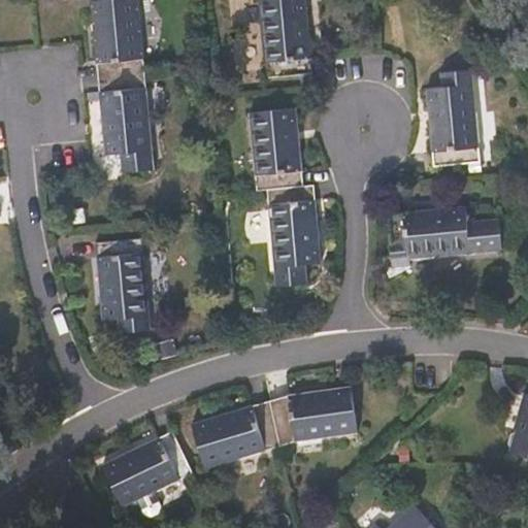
[(90,0),(94,31),(98,77),(144,72),(137,0),(90,0)]
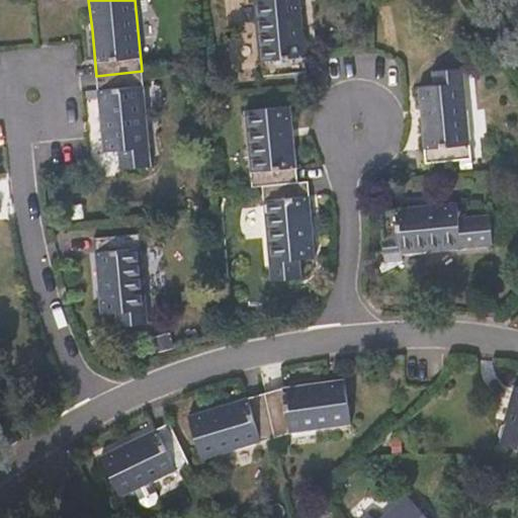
[(254,0),(261,75),(307,71),(303,25),(299,0),(254,0)]
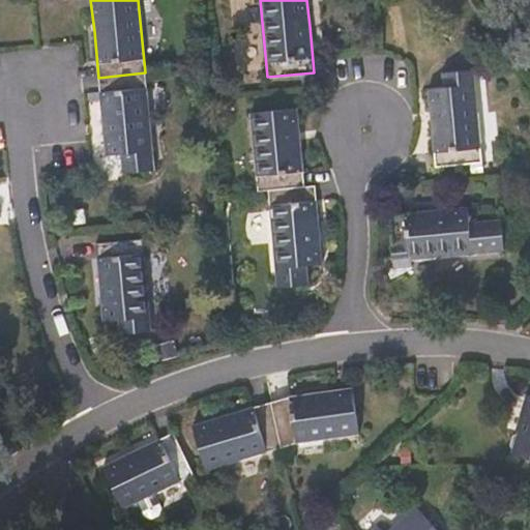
[(428,88),(431,119),(436,166),(481,162),(473,70),(442,72),(443,86),(428,88)]
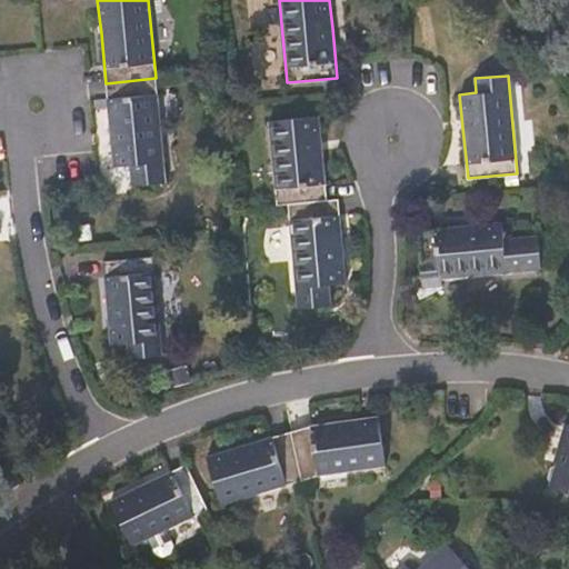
[(156,78),(106,83),(110,133),(113,167),(130,166),(132,188),(166,183),(156,78)]
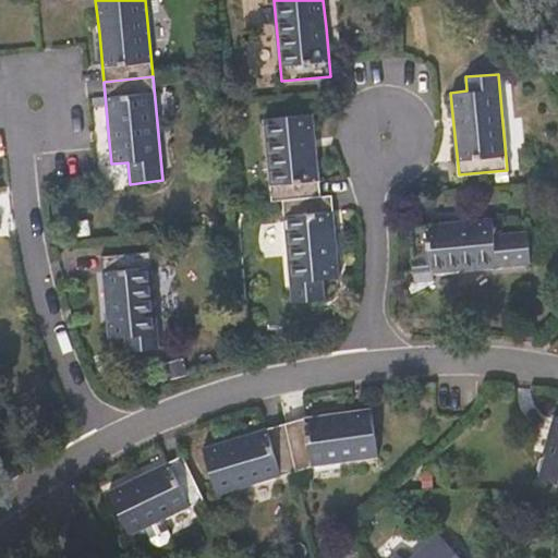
[(283,199),(320,196),(316,147),(313,114),(264,119),(271,201),(283,199)]
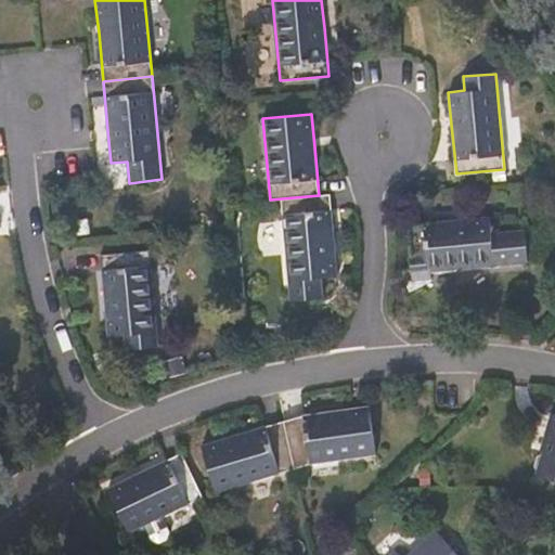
[(338,275),(335,242),(330,194),(319,195),(282,198),(291,300),(324,298),(322,276),(338,275)]
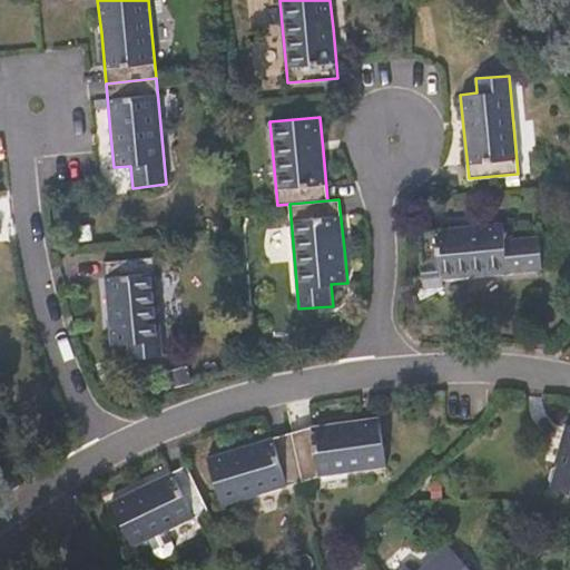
[(503,223),(478,225),(470,226),(420,231),(424,276),(415,277),(416,290),(421,300),(445,288),(444,278),(542,269),(540,235),(505,239),(503,223)]
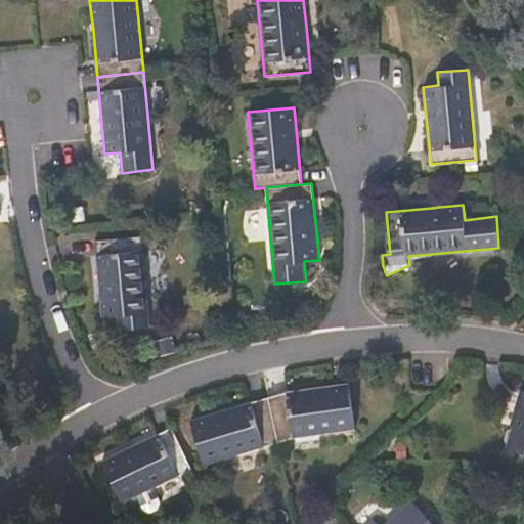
[(141,236),(95,242),(99,287),(102,318),(118,316),(119,331),(149,328),(141,236)]
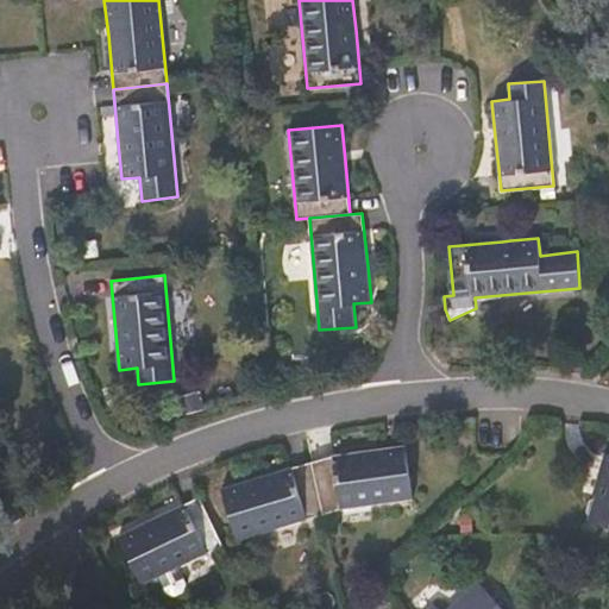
[(406,446),(378,450),(370,451),(333,456),(313,462),(324,514),(340,509),(412,498),(406,446)]
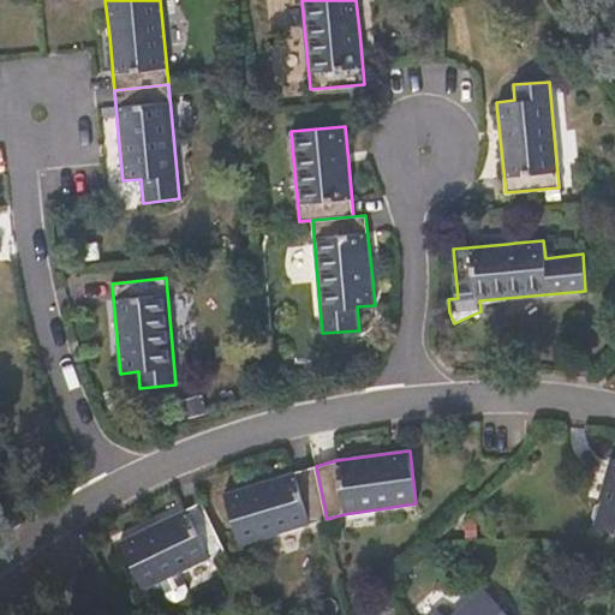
[(614,532),(614,458),(611,458),(598,500),(602,501),(593,526),(614,532)]
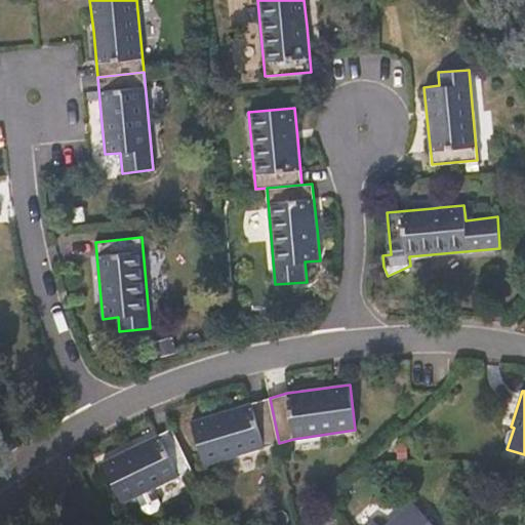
[(270,398),(220,412),(213,414),(191,421),(205,466),(279,443),(270,398)]
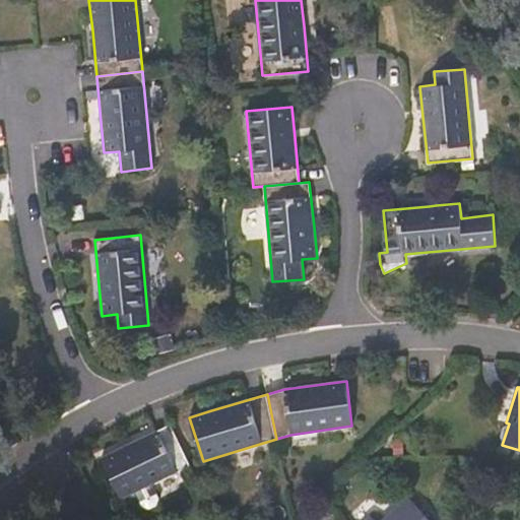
[(120,499),(136,491),(143,505),(149,507),(155,504),(157,498),(150,483),(190,465),(170,425),(128,444),(100,457),(120,499)]
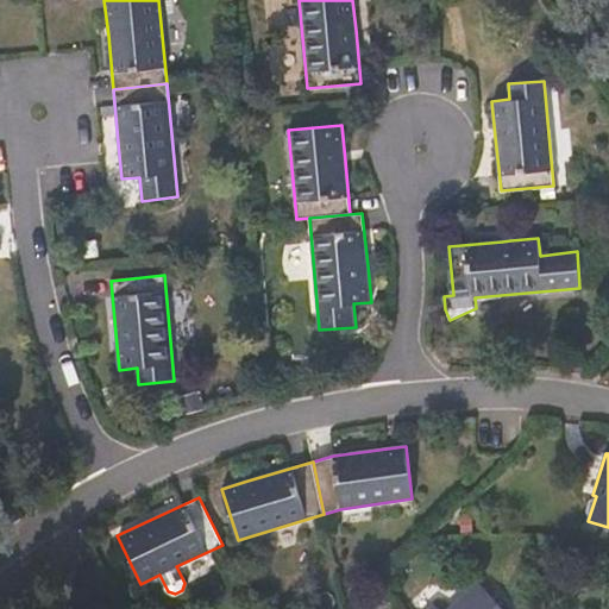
[(500,608),(481,585),(453,608),(438,608),(437,607),(433,608),(500,608)]
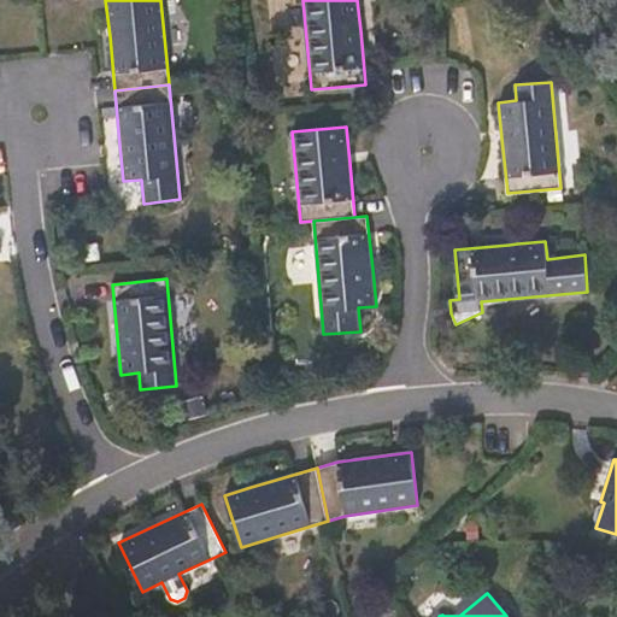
All buildings are outlined.
